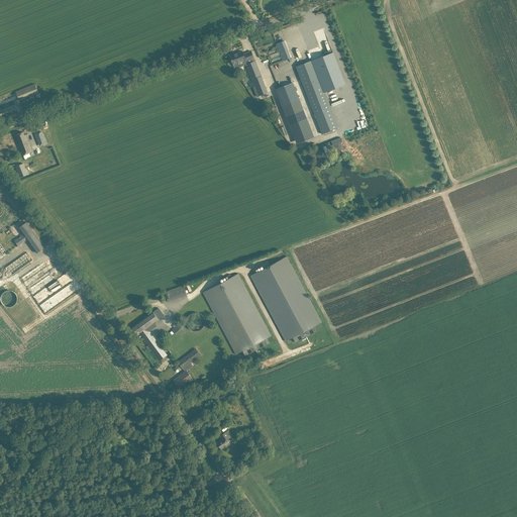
[(291,58),(284,40),(277,43),(283,61),(291,58)]
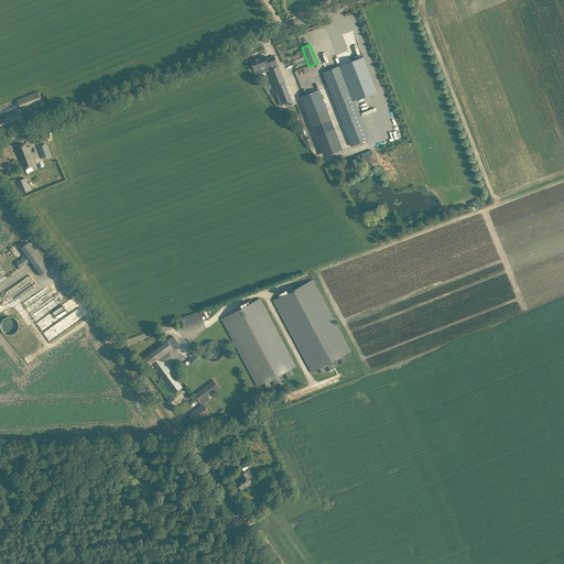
[(251,61),(253,66),(257,75),(269,71),(278,90),(279,95),(277,96),(281,105),(292,100),(283,79),(278,66),(277,63),(274,56),(266,58),(264,55),(251,61)]
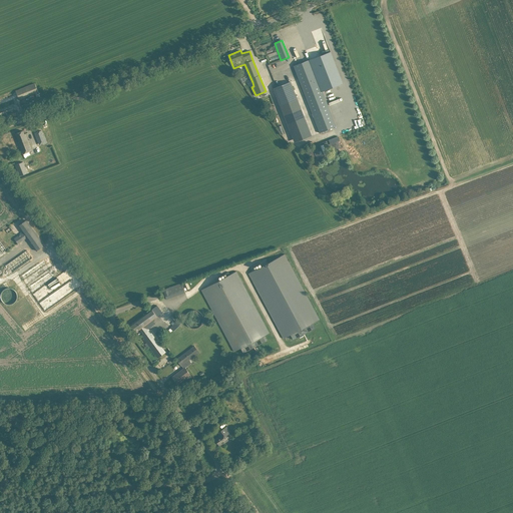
[(331,51),(294,66),(320,133),(337,126),(323,91),(343,83),(331,51)]
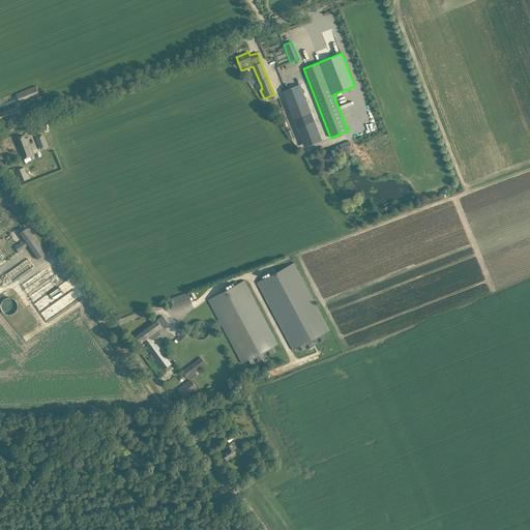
[(300,84),(283,91),(304,147),(322,141),(300,84)]
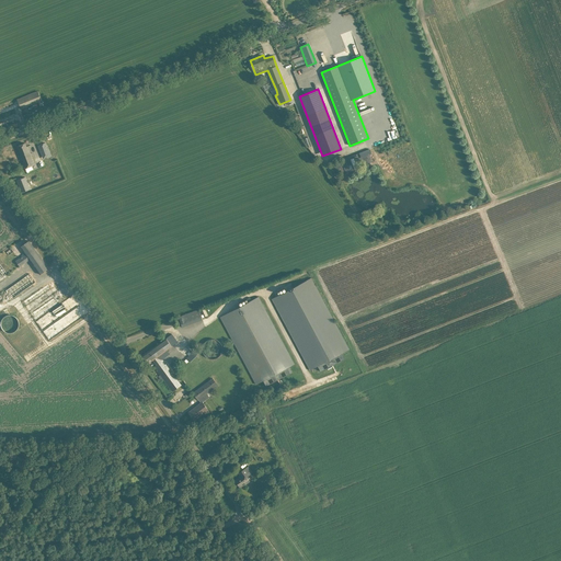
[(18,100),(19,104),(21,109),(42,101),(38,91),(18,100)]
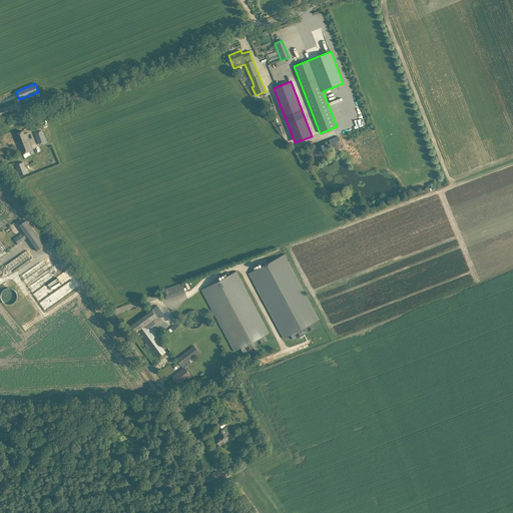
[(342,107),(340,99),(331,102),(333,109),(342,107)]
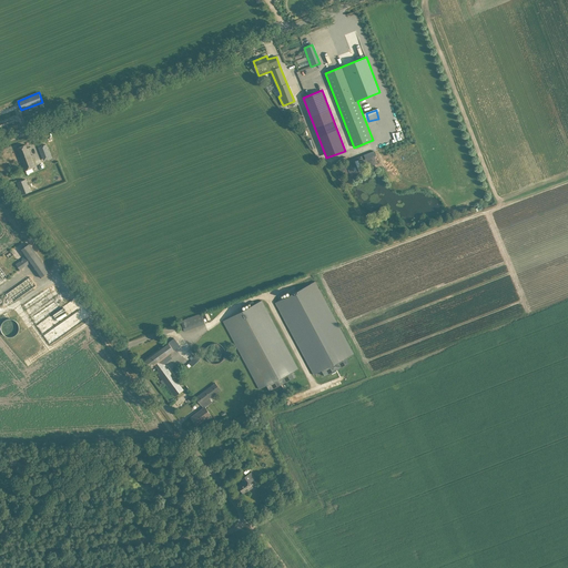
[(29,148),(27,149),(26,144),(18,148),(21,156),(20,158),(26,171),(36,166),(33,160),(32,158),(33,156),(32,155),(31,155),(29,148)]
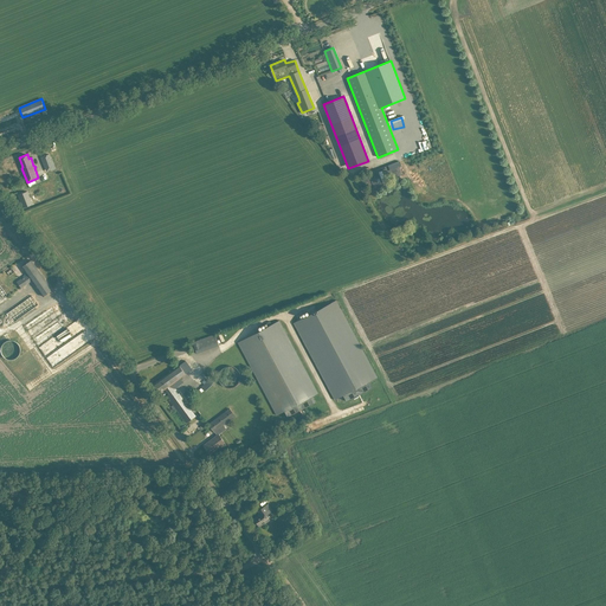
[(49,154),(42,156),(47,171),(51,169),(51,171),(56,168),(52,160),(51,160),(49,154)]
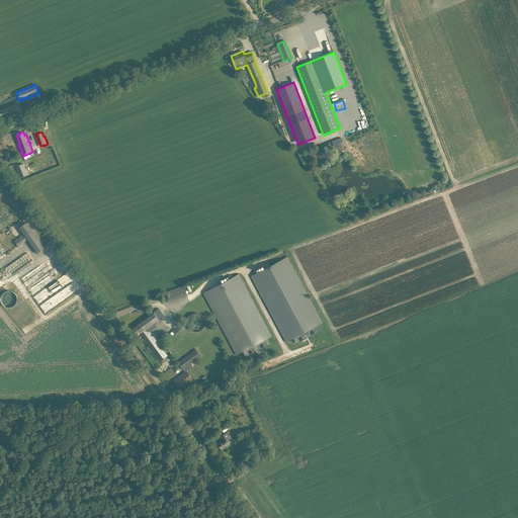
[(334,141),(337,152),(345,150),(342,139),(334,141)]
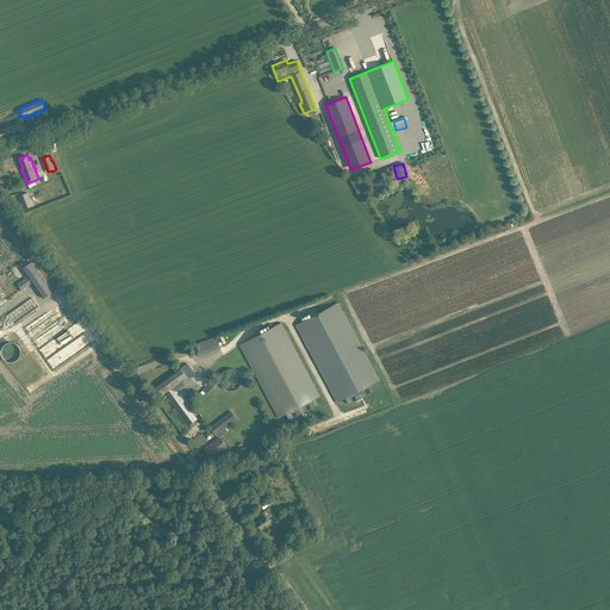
[(368,186),(369,192),(380,188),(377,175),(361,179),(365,187),(368,186)]
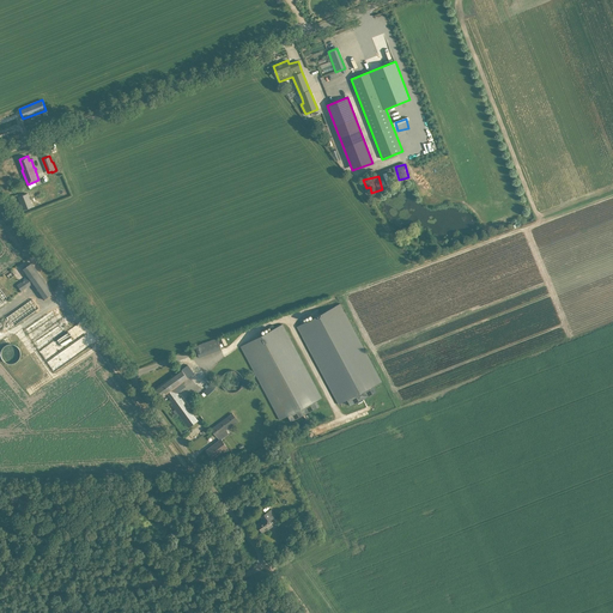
[(28,193),(19,196),(24,210),(34,206),(28,193)]
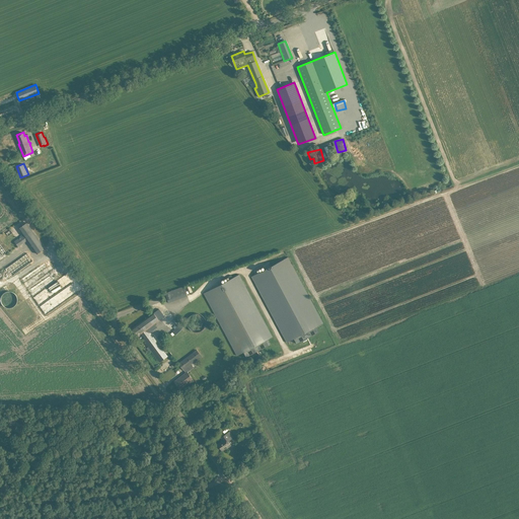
[(26,223),(22,226),(19,228),(23,235),(15,241),(18,246),(26,240),(25,239),(26,239),(36,253),(45,248),(26,223)]
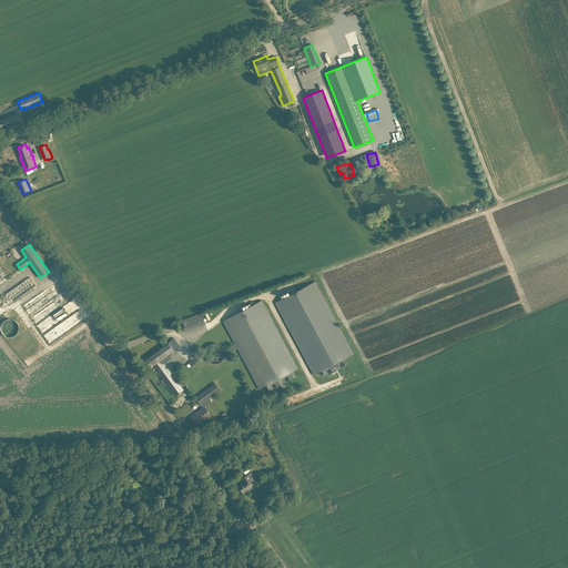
[(0,298),(0,311),(37,285),(30,277),(6,294),(7,294),(0,298)]
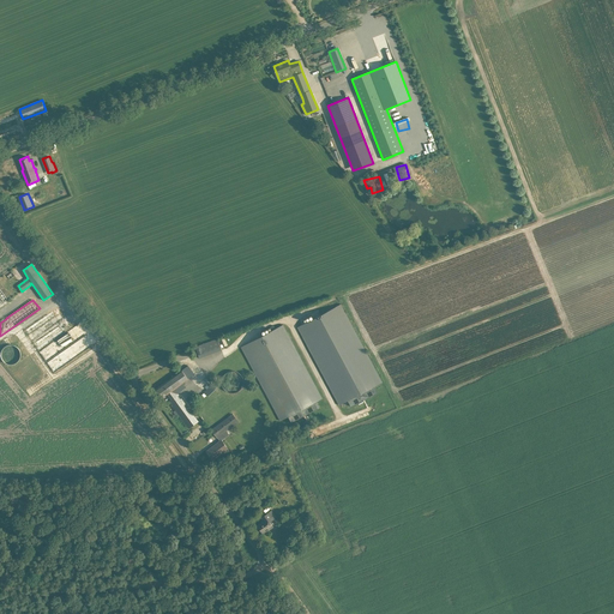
[(383,383),(341,304),(298,327),(339,405),(348,401),(351,407),(377,392),(374,386),(383,383)]
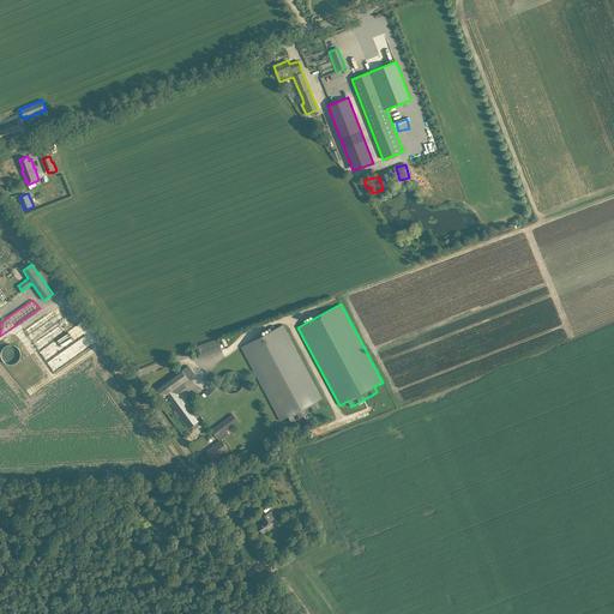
[(58,307),(53,311),(25,331),(38,350),(71,327),(58,307)]
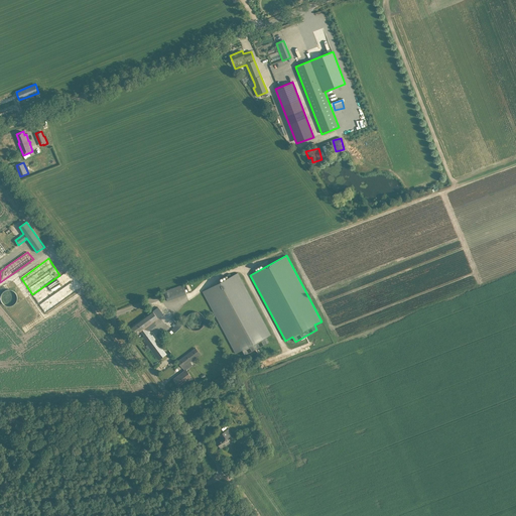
[(238,273),(203,290),(235,353),(242,350),(245,355),(269,342),(266,337),(270,335),(238,273)]
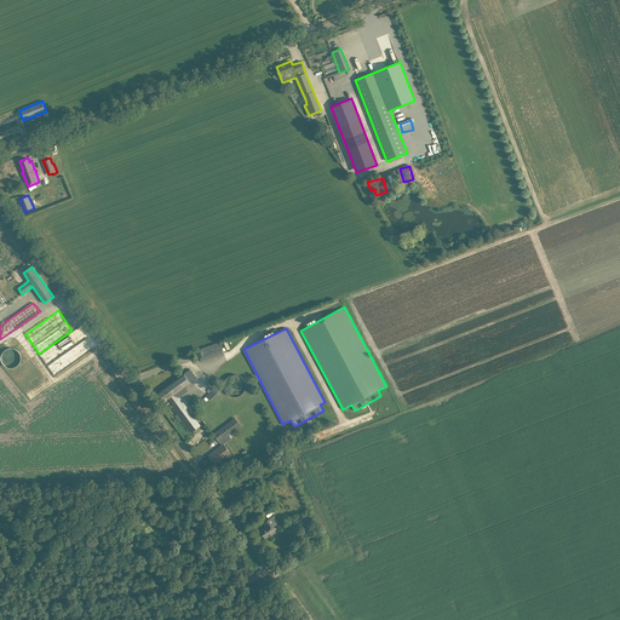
[(197,350),(201,362),(224,354),(220,342),(197,350)]
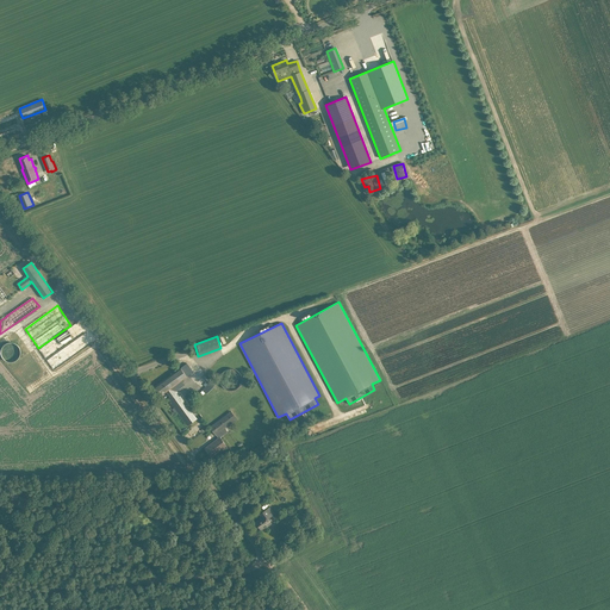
[(1,352),(0,353),(1,353),(1,354),(1,355),(1,356),(2,358),(4,359),(4,360),(5,360),(5,361),(6,361),(7,362),(8,362),(10,362),(11,362),(12,362),(13,362),(14,361),(16,361),(17,360),(18,360),(18,359),(19,359),(19,358),(20,356),(20,355),(20,354),(20,353),(20,352),(20,350),(20,349),(20,348),(19,348),(19,347),(19,346),(18,346),(18,344),(17,344),(16,343),(14,343),(13,342),(12,342),(11,342),(10,342),(8,342),(7,343),(6,343),(5,344),(4,344),(4,346),(2,346),(2,347),(1,348),(1,349),(1,350),(1,352)]
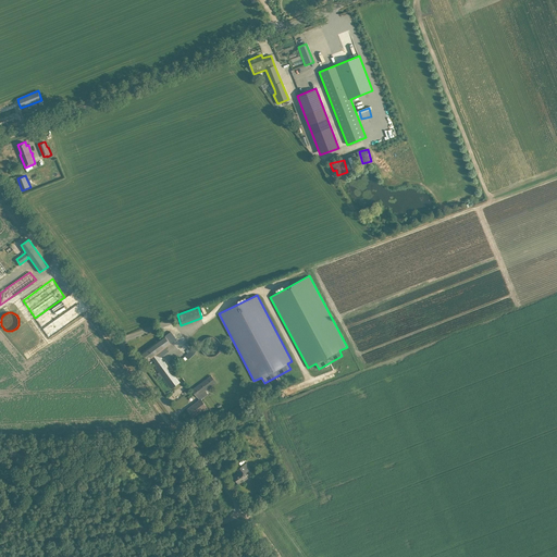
[(145,350),(139,354),(146,362),(152,357),(156,362),(153,364),(171,388),(176,385),(180,382),(164,361),(163,361),(161,359),(162,358),(161,357),(163,356),(160,351),(166,347),(176,339),(170,332),(145,350)]
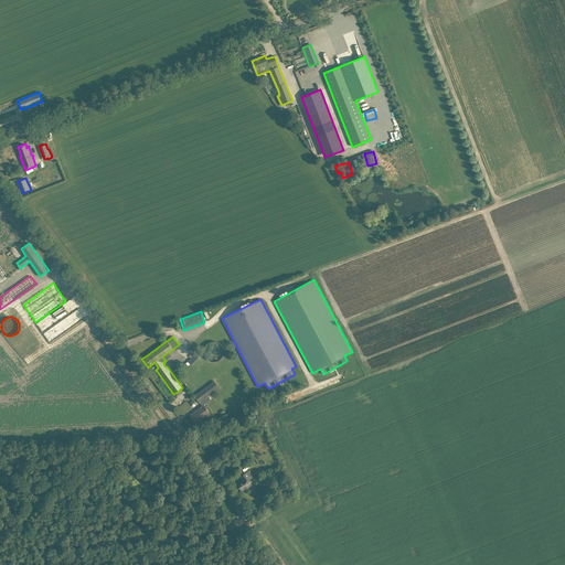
[(211,360),(214,361),(217,360),(221,358),(223,355),(224,352),(224,348),(223,345),(221,342),(217,341),(214,340),(211,340),(208,342),(205,344),(204,348),(203,351),(204,353),(205,356),(208,359),(211,360)]
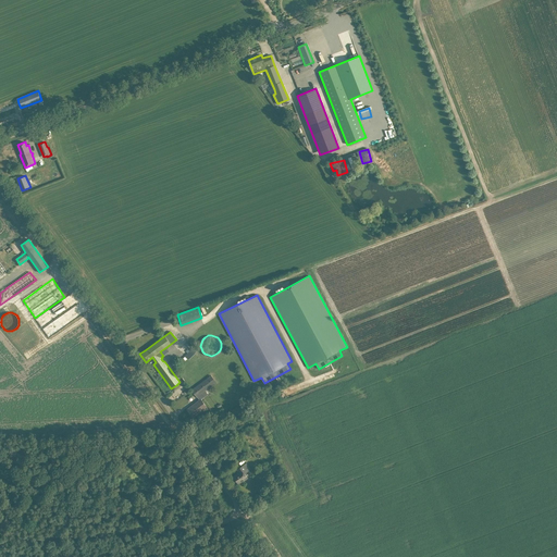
[(193,347),(185,356),(189,359),(197,351),(193,347)]
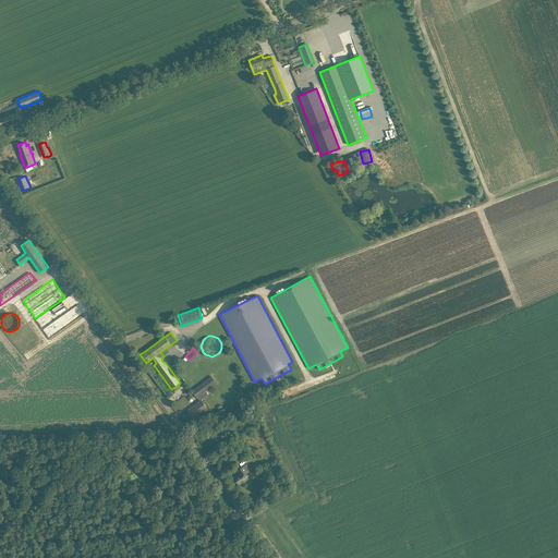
[(217,383),(211,376),(192,391),(197,398),(198,397),(201,400),(187,410),(193,417),(207,407),(202,400),(208,395),(206,391),(217,383)]
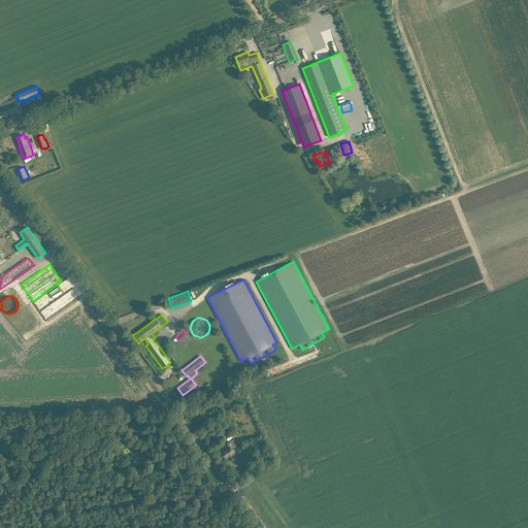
[(217,432),(221,437),(228,432),(229,433),(231,431),(230,430),(235,427),(230,421),(217,432)]
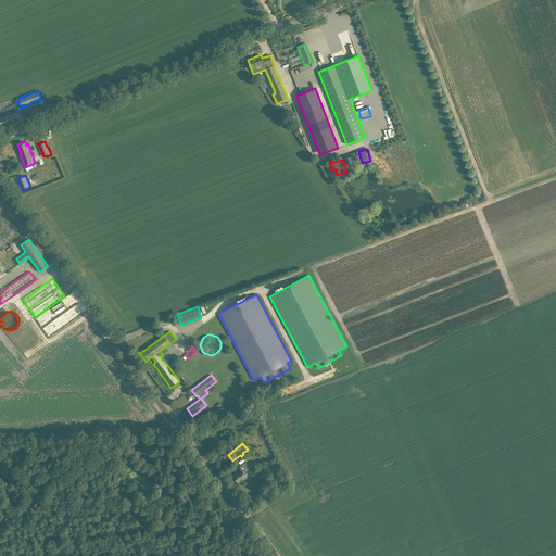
[(239,471),(232,475),(238,482),(243,479),(248,477),(244,472),(248,471),(242,465),(238,467),(237,468),(239,471)]
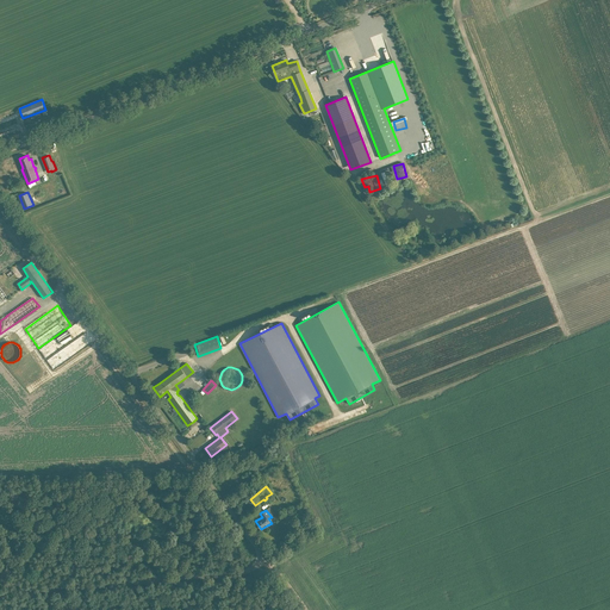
[(286,512),(284,515),(278,517),(286,533),(294,528),(286,512)]
